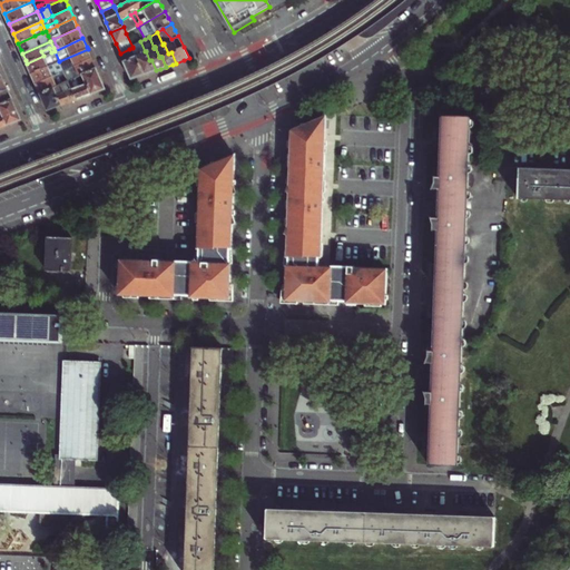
[(134,50),(136,56),(145,75),(149,72),(156,70),(151,60),(149,60),(146,51),(145,51),(140,41),(133,47),(133,48),(134,50)]
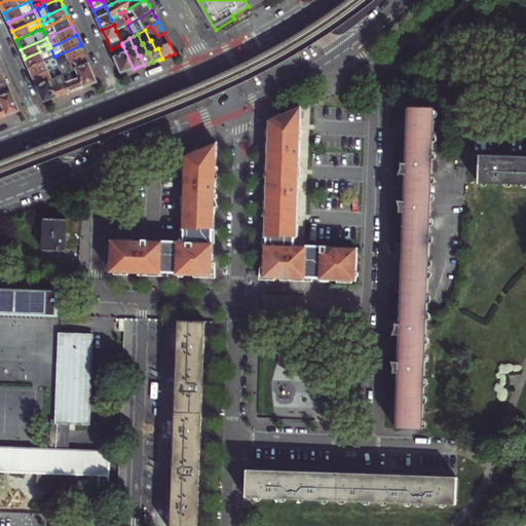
[(59,66),(85,53),(84,51),(81,45),(54,57),(59,66)]
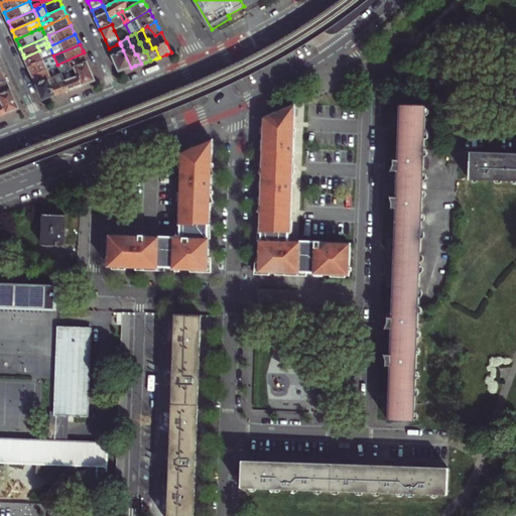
[(117,44),(109,48),(112,55),(123,50),(121,45),(118,47),(117,44)]
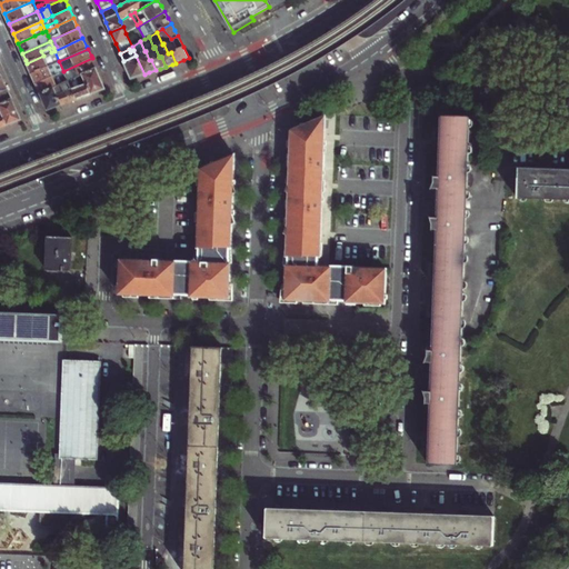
[(29,70),(31,73),(59,61),(55,51),(51,52),(43,56),(27,63),(29,70)]
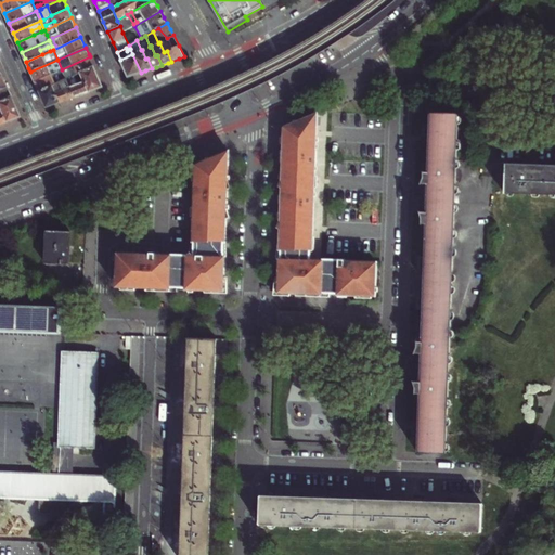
[(141,73),(132,54),(120,60),(124,68),(128,77),(141,73)]
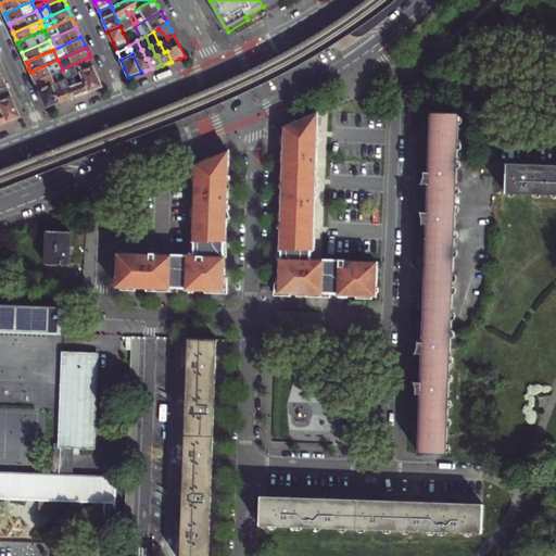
[(67,79),(74,76),(77,74),(80,73),(95,66),(92,63),(90,57),(62,70),(67,79)]
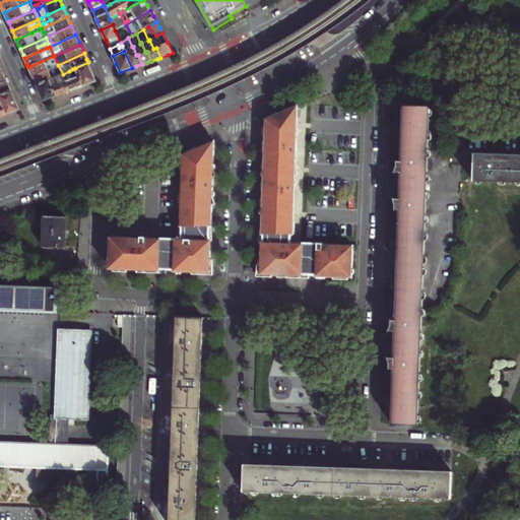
[(54,56),(28,67),(31,75),(33,76),(48,69),(55,66),(58,65),(54,56)]
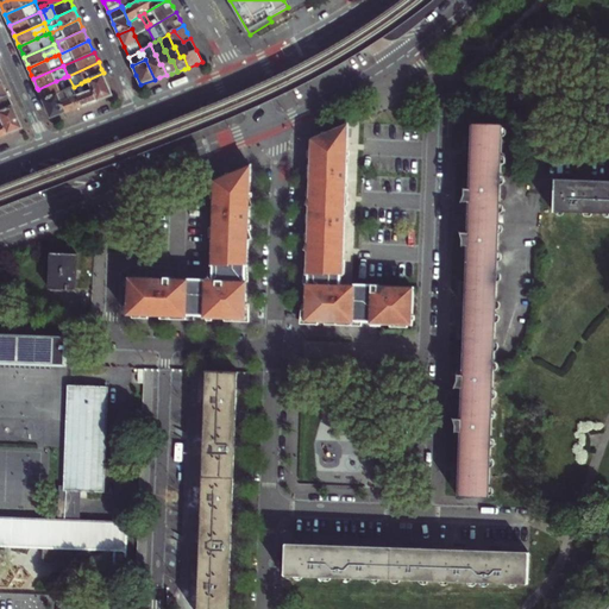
[(88,80),(93,90),(99,101),(105,98),(113,95),(104,73),(88,80)]
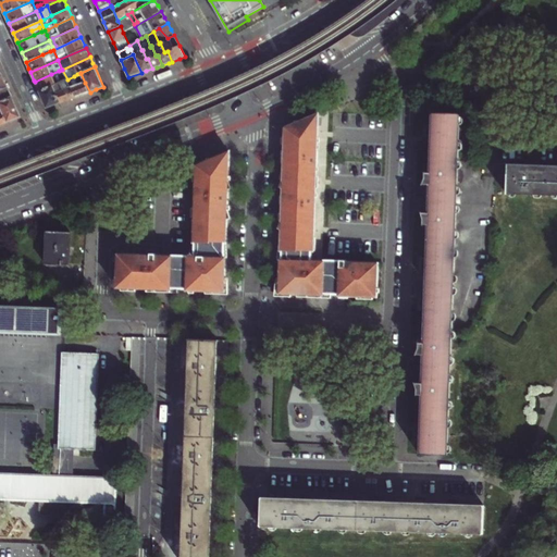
[(63,81),(59,71),(51,74),(56,84),(60,83),(63,81)]
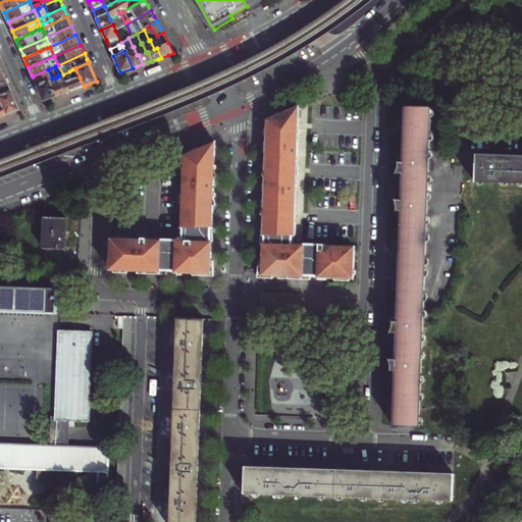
[(48,69),(33,76),(36,84),(37,86),(52,79),(48,69)]
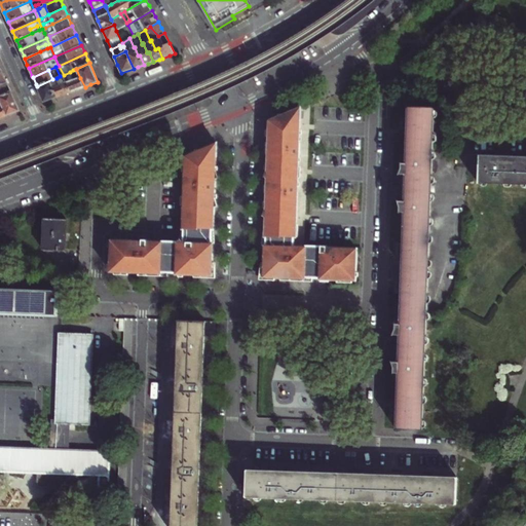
[(85,87),(80,78),(74,80),(71,75),(70,72),(64,75),(71,91),(78,89),(85,87)]
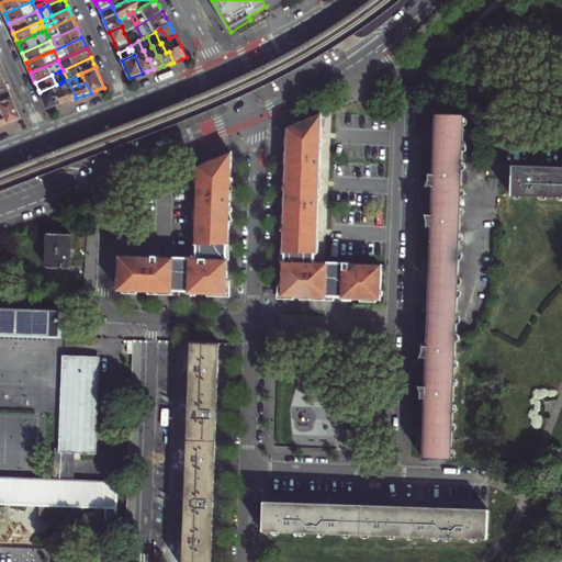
[(76,98),(68,80),(64,81),(60,83),(64,91),(56,94),(60,104),(68,101),(76,98)]
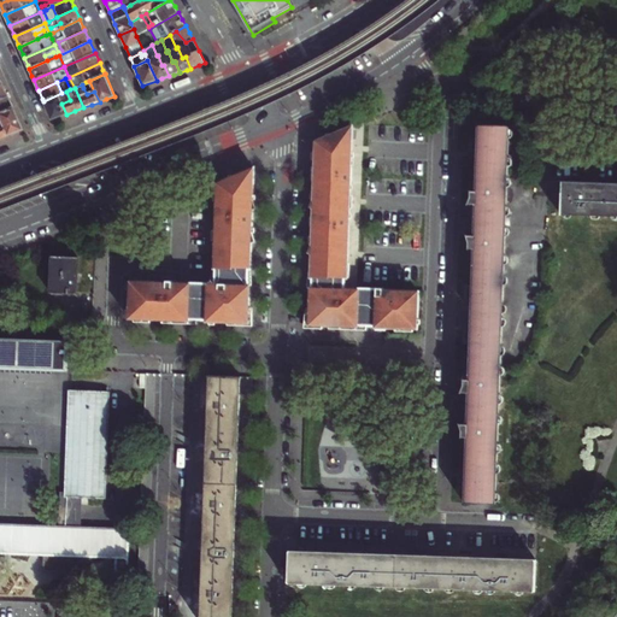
[(62,93),(43,101),(52,119),(57,118),(66,115),(62,104),(70,100),(66,92),(62,93)]
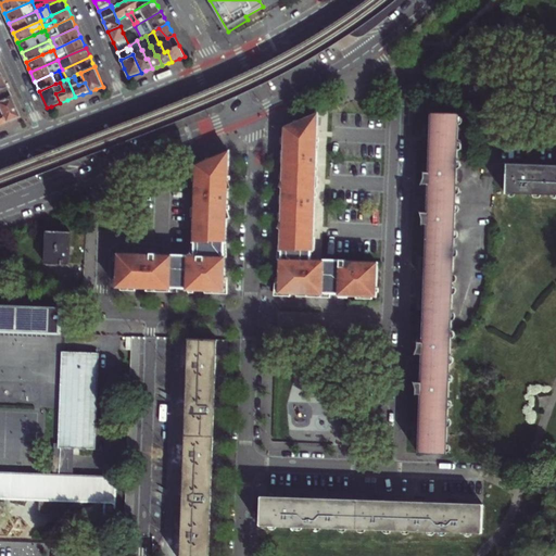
[(0,102),(12,97),(11,95),(8,87),(0,90),(0,102)]
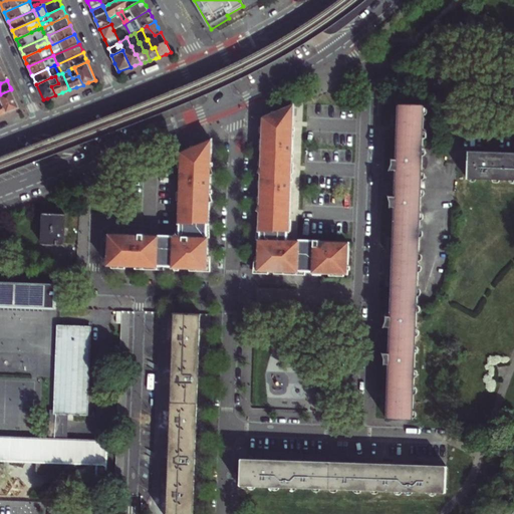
[(20,108),(11,89),(0,94),(0,104),(3,103),(7,112),(13,110),(20,108)]
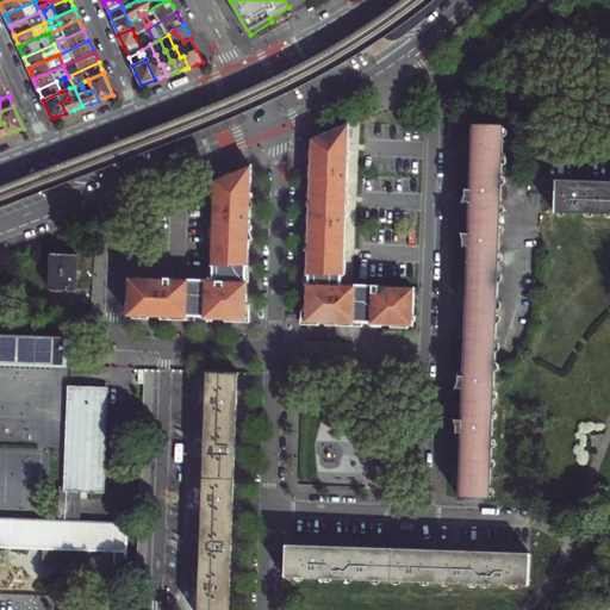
[(324,134),(312,139),(311,149),(313,149),(313,150),(309,150),(309,155),(309,157),(313,157),(312,165),(311,165),(311,173),(310,179),(312,179),(312,190),(307,188),(307,193),(307,197),(311,197),(307,203),(311,205),(311,213),(310,213),(310,219),(309,223),(311,223),(311,234),(306,234),(306,238),(306,241),(310,242),(305,248),(310,250),(310,261),(310,268),(306,268),(305,284),(307,285),(307,287),(306,304),(303,304),(302,324),(319,324),(319,322),(322,322),(325,322),(325,324),(363,325),(363,322),(367,322),(372,322),(372,323),(390,323),(392,323),(392,325),(410,327),(410,323),(414,323),(414,318),(417,318),(417,313),(414,313),(415,286),(379,285),(379,282),(373,282),(373,286),(356,285),(356,284),(353,284),(342,282),(342,271),(347,271),(347,257),(342,257),(343,222),(344,222),(344,212),(349,212),(349,207),(344,207),(344,203),(349,203),(349,184),(344,184),(344,179),(349,179),(350,174),(344,173),(346,170),(348,170),(348,157),(347,157),(347,154),(349,154),(350,149),(347,149),(347,147),(350,147),(350,142),(347,142),(348,124),(332,130),(325,129),(324,134)]
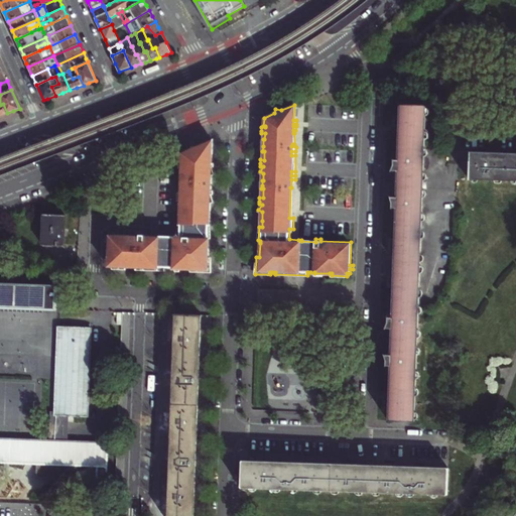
[(402,420),(416,421),(416,419),(415,419),(418,309),(424,130),(425,108),(426,108),(426,106),(399,105),(399,107),(399,113),(399,121),(398,158),(397,189),(395,224),(394,254),(393,290),(392,318),(391,353),(390,380),(389,403),(389,418),(388,418),(388,420),(402,420)]
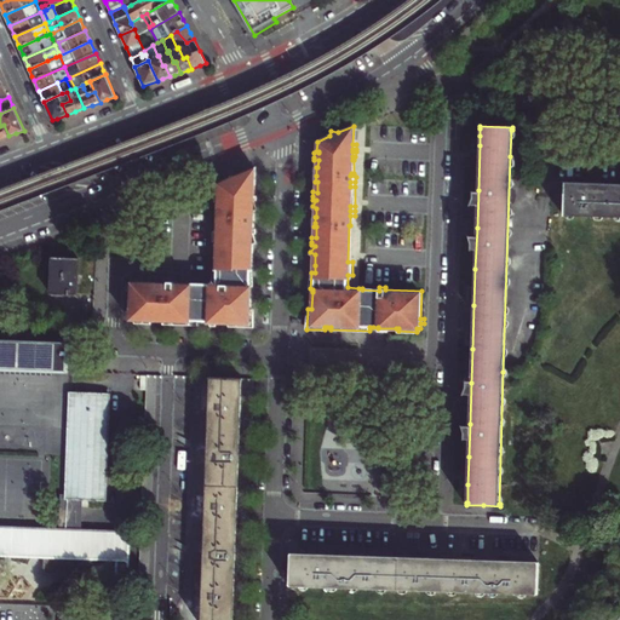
[(256,179),(256,168),(240,176),(236,174),(233,174),(233,179),(219,184),(219,197),(217,196),(217,202),(219,202),(218,231),(216,231),(216,242),(218,242),(219,242),(218,286),(211,286),(211,287),(174,286),(174,283),(168,283),(168,288),(159,287),(159,286),(132,285),(132,305),(132,311),(130,311),(128,316),(132,316),(132,321),(137,321),(137,323),(153,325),(153,321),(156,322),(156,320),(160,320),(164,320),(164,325),(200,326),(200,321),(207,321),(213,322),(213,326),(218,327),(219,322),(231,322),(231,327),(254,328),(254,309),(252,309),(252,303),(252,287),(254,287),(254,275),(254,270),(252,270),(253,242),(258,240),(256,237),(253,234),(257,234),(257,229),(253,229),(253,220),(254,220),(254,210),(259,207),(257,204),(256,201),(258,201),(258,196),(256,196),(256,179)]
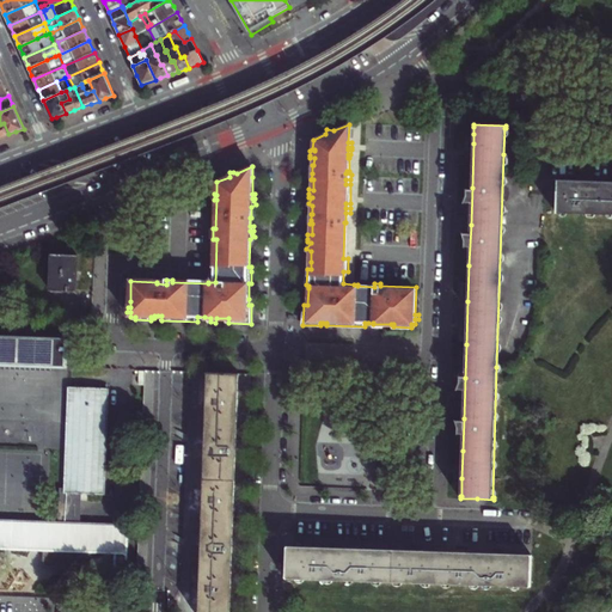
[(560,181),(557,181),(556,213),(558,213),(558,212),(611,213),(611,183),(589,183),(560,182),(560,181)]
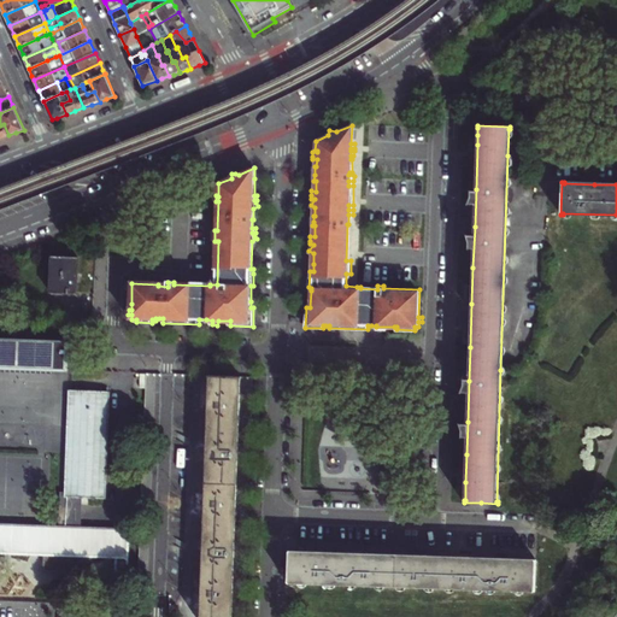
[(146,242),(134,241),(133,254),(145,254),(146,242)]
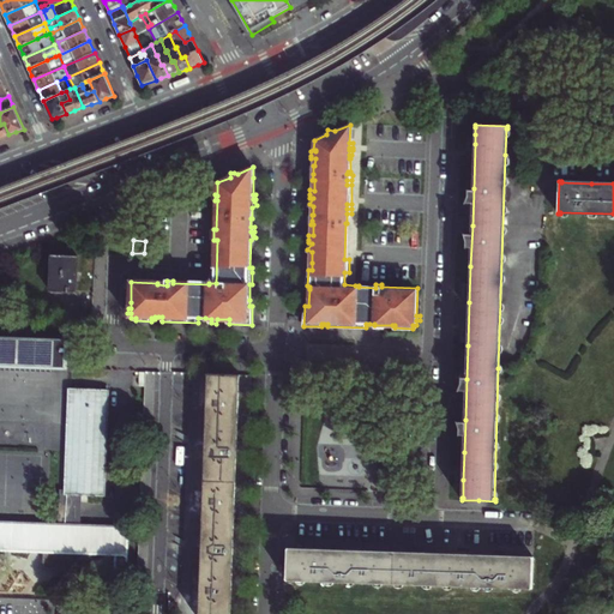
[(79,257),(52,256),(50,292),(77,293),(79,257)]
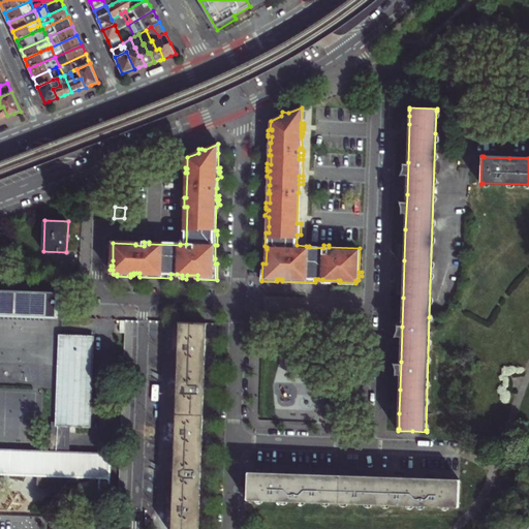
[(58,318),(58,293),(11,292),(0,291),(0,315),(10,316),(58,318)]
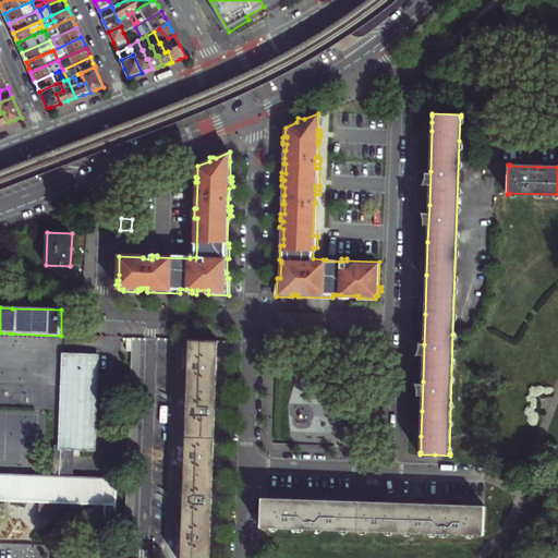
[(209,557),(210,538),(211,498),(213,478),(217,478),(217,460),(214,460),(214,455),(215,411),(216,390),(219,390),(220,372),(217,372),(217,365),(218,342),(219,342),(219,341),(189,340),(189,341),(190,341),(181,557),(209,557)]
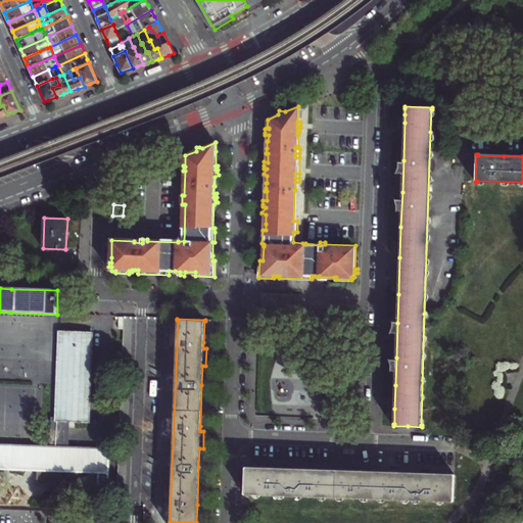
[(57,421),(70,421),(89,422),(92,332),(59,331),(57,417),(57,421)]
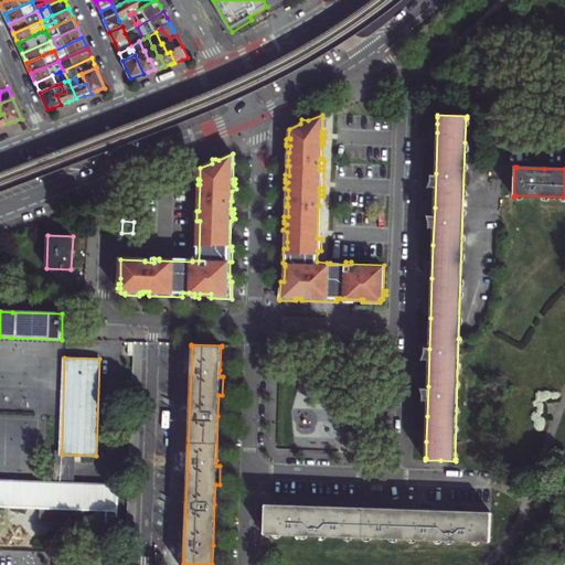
[(75,482),(76,455),(62,455),(62,450),(56,450),(55,482),(75,482)]
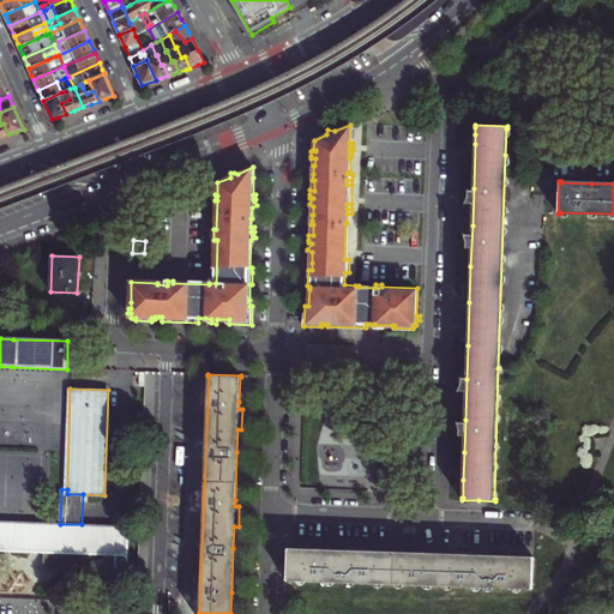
[(130,527),(82,524),(60,524),(0,522),(0,549),(44,552),(118,554),(116,570),(128,570),(130,527)]
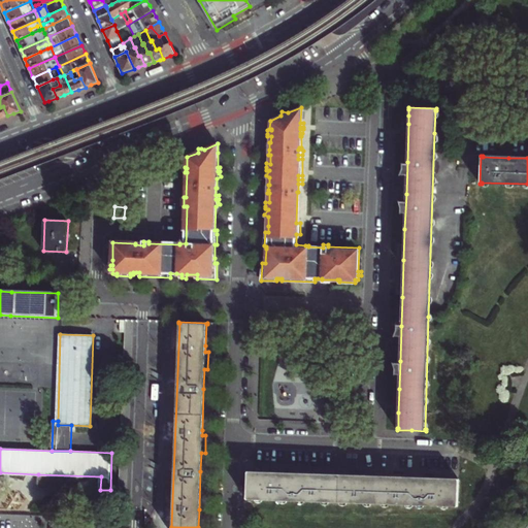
[(250,471),(248,471),(246,499),(248,499),(256,499),(256,500),(257,501),(258,502),(259,502),(261,502),(262,501),(263,500),(264,499),(281,500),(281,501),(282,502),(283,503),(284,503),(286,503),(287,502),(288,501),(288,500),(298,500),(298,501),(299,502),(300,503),(302,504),(303,503),(304,502),(305,502),(305,500),(323,501),(323,502),(324,503),(326,504),(327,504),(329,503),(330,502),(330,501),(340,502),(341,503),(342,504),(343,505),(345,505),(348,504),(348,503),(349,502),(365,502),(366,504),(367,505),(368,505),(369,506),(371,505),(372,505),(372,504),(373,503),(384,503),(384,504),(385,505),(386,506),(387,506),(388,506),(389,506),(390,505),(391,504),(391,503),(407,504),(408,505),(408,506),(409,506),(410,507),(413,507),(414,507),(415,506),(416,505),(416,504),(419,504),(419,505),(420,506),(420,507),(421,507),(423,507),(424,507),(425,507),(426,506),(426,505),(426,504),(443,505),(443,506),(444,507),(446,508),(447,508),(448,508),(449,508),(450,507),(451,506),(451,505),(459,506),(459,507),(461,507),(462,479),(460,479),(460,480),(440,479),(431,479),(415,479),(385,477),(376,476),(364,476),(352,475),(305,474),(297,474),(279,473),(272,473),(250,472),(250,471)]
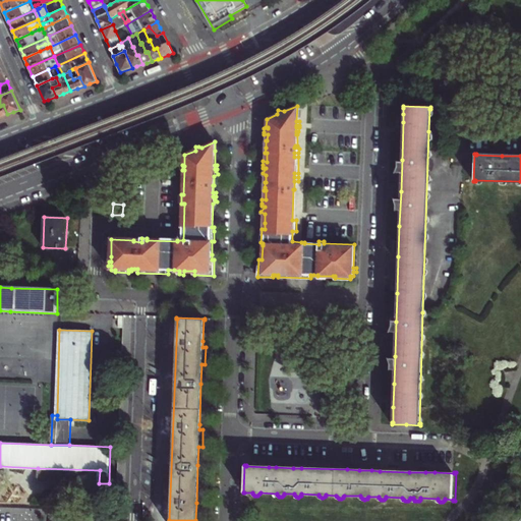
[(100,470),(38,468),(37,480),(99,483),(100,470)]
